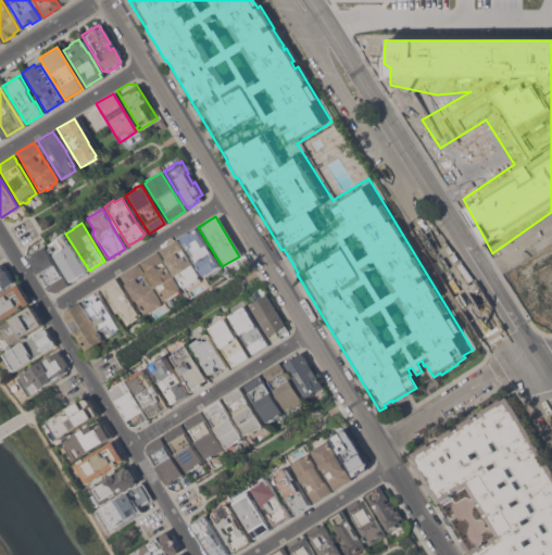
[(218,267),(202,277),(178,238),(195,228),(196,229),(218,267)]
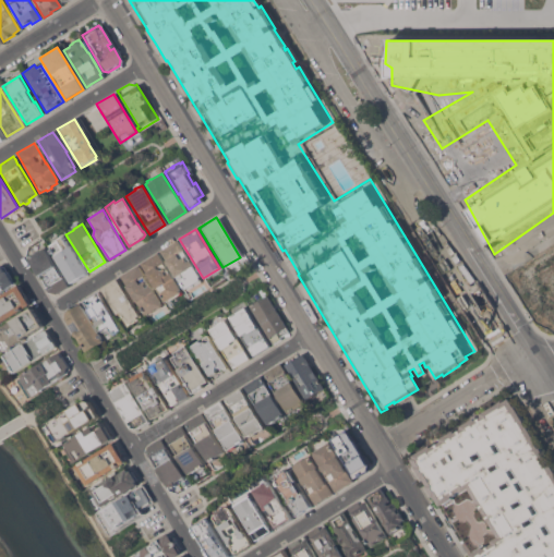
[(85,274),(69,283),(52,256),(51,257),(45,246),(56,240),(55,239),(60,235),(67,245),(68,244),(85,274)]
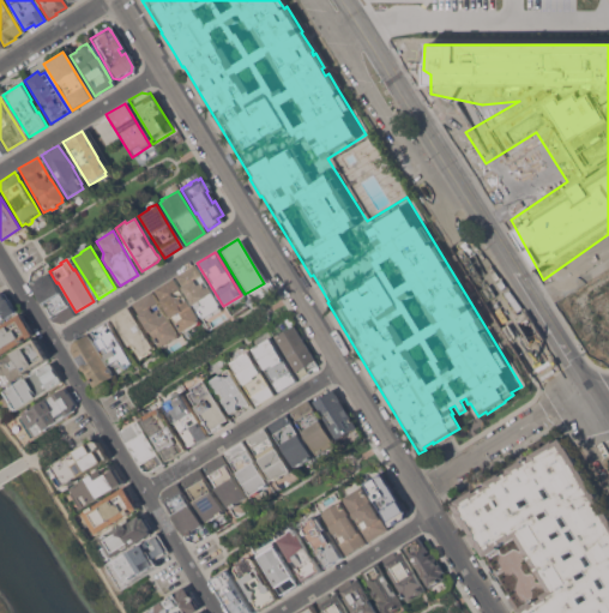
[(206,287),(207,287),(211,293),(217,305),(216,306),(217,308),(200,319),(182,289),(181,289),(174,276),(193,265),(194,266),(206,287)]
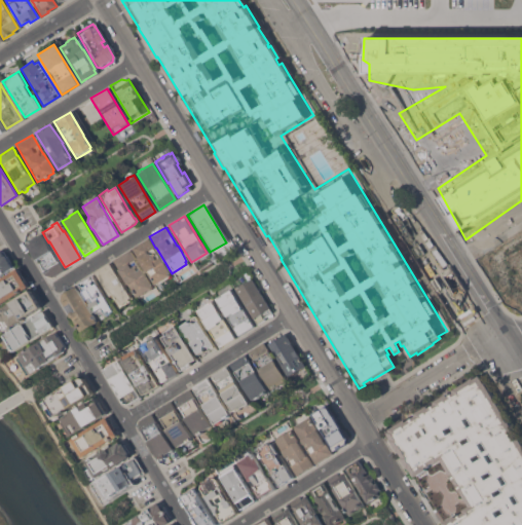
[(43,275),(24,244),(40,233),(50,252),(56,262),(57,262),(62,270),(50,277),(43,275)]
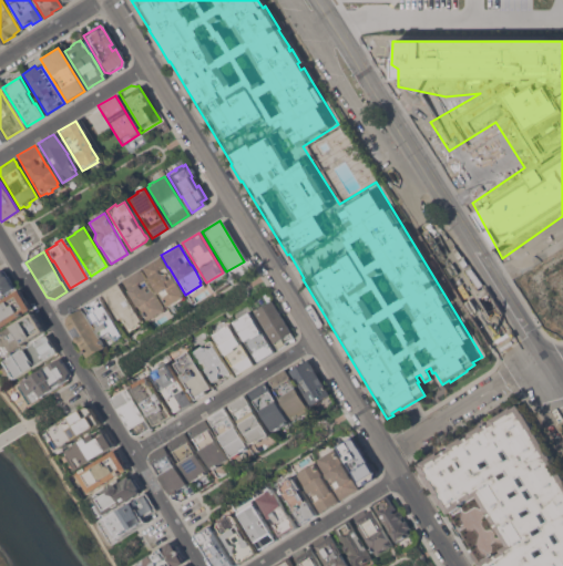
[(171,278),(181,295),(180,296),(181,298),(180,299),(180,300),(167,308),(166,307),(165,308),(160,299),(147,277),(146,278),(141,268),(159,257),(171,278)]
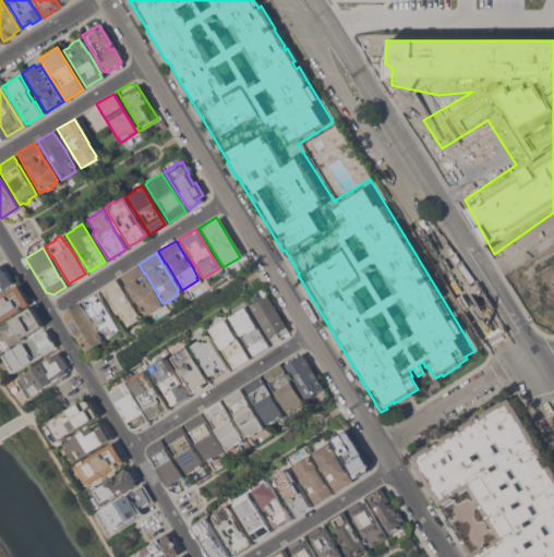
[(158,302),(157,303),(159,305),(143,316),(118,277),(135,266),(158,302)]
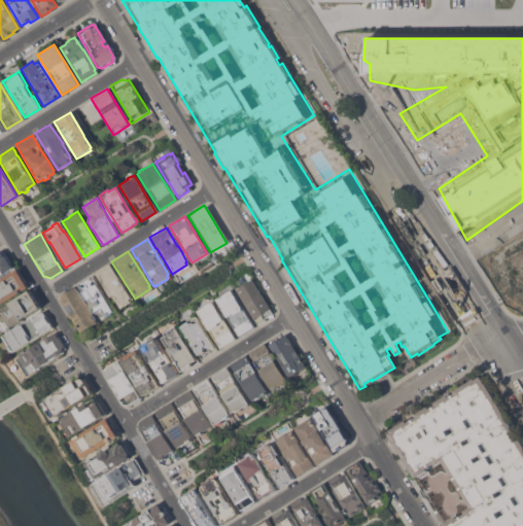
[(0,254),(2,257),(4,255),(11,269),(0,276),(0,254)]
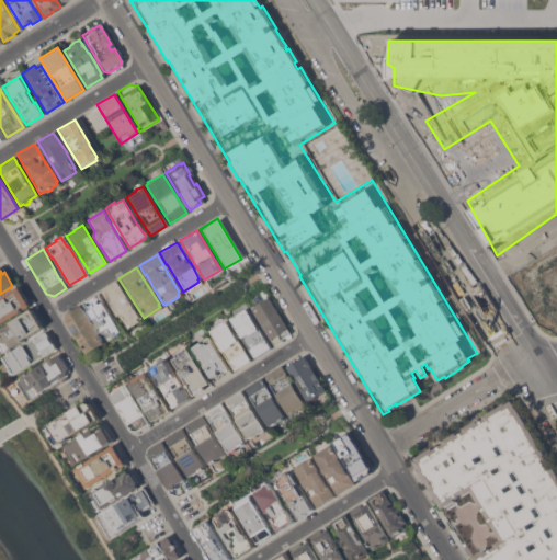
[(139,318),(136,319),(138,322),(125,330),(116,317),(100,290),(116,281),(139,318)]
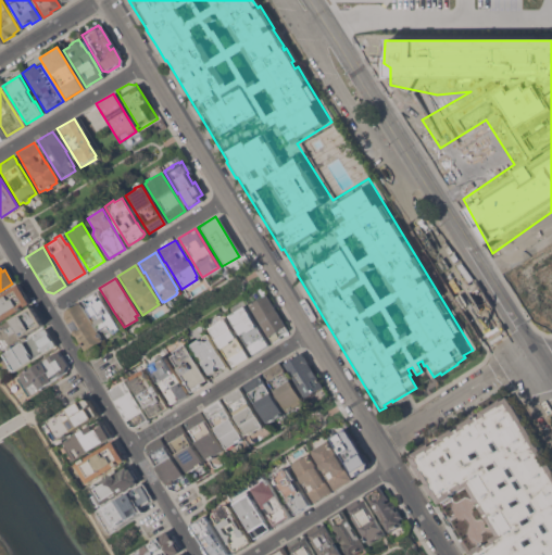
[(0,294),(16,285),(28,304),(0,322),(0,294)]
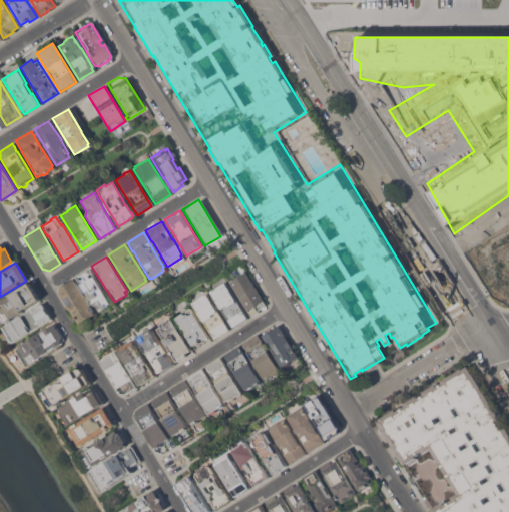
[(73,277),(87,268),(92,277),(93,277),(109,304),(102,309),(91,306),(73,277)]
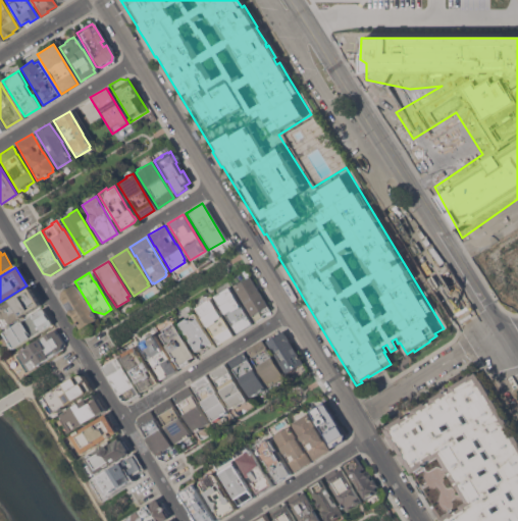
[(265,307),(267,310),(260,315),(261,317),(253,322),(230,288),(232,287),(231,285),(236,283),(236,284),(248,277),(265,307)]
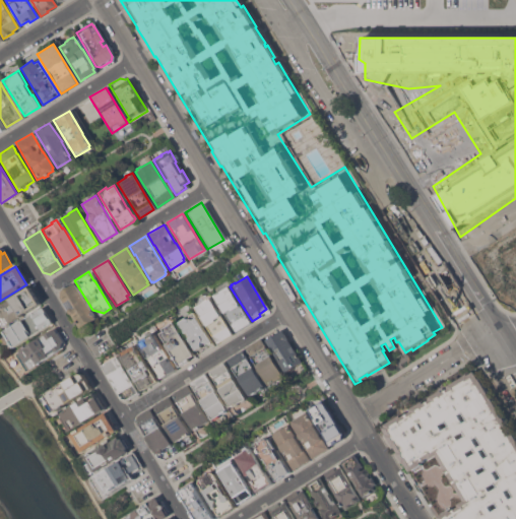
[(71,283),(93,319),(77,329),(57,297),(59,292),(71,283)]
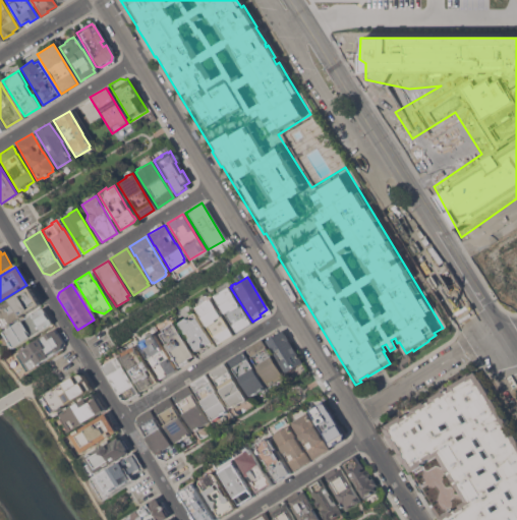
[(249,324),(234,333),(212,296),(227,287),(249,324)]
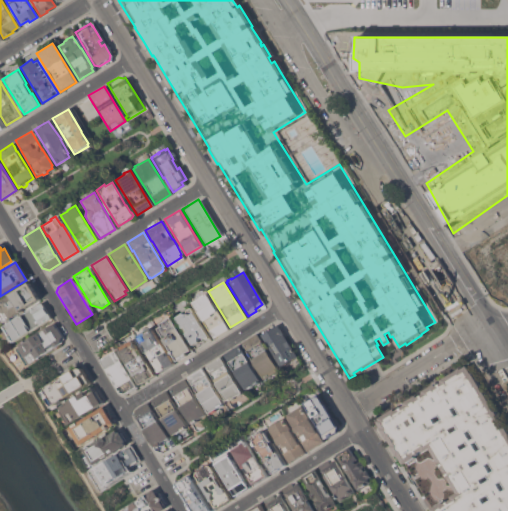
[(1,322),(0,320),(0,300),(28,283),(38,300),(1,322)]
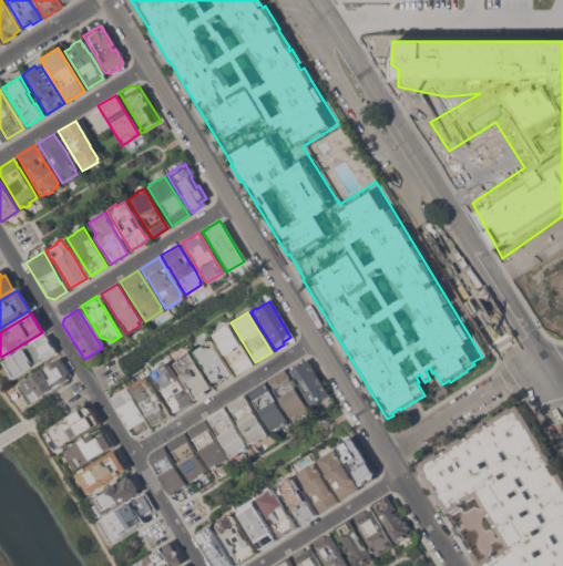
[(252,366),(235,376),(211,336),(227,325),(252,366)]
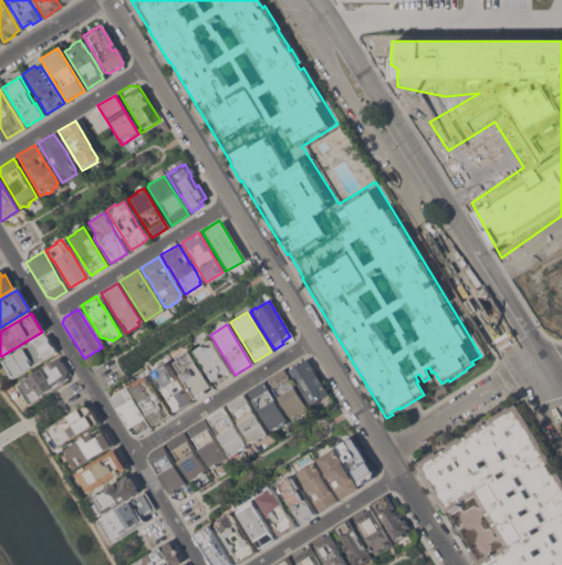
[(13,378),(2,361),(44,335),(54,353),(13,378)]
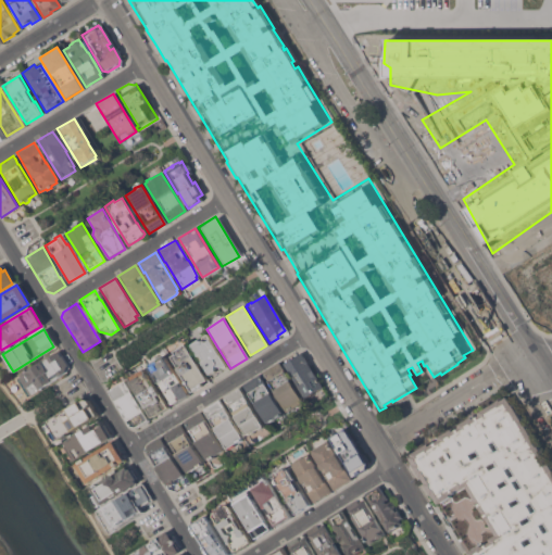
[(204,333),(226,370),(210,380),(188,343),(195,340),(199,341),(200,337),(204,333)]
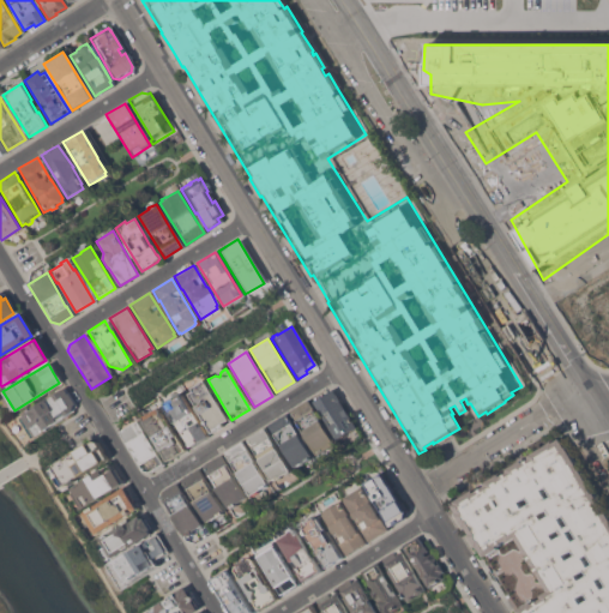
[(228,421),(222,426),(222,427),(210,434),(194,408),(187,395),(187,394),(186,392),(190,390),(190,389),(203,380),(228,421)]
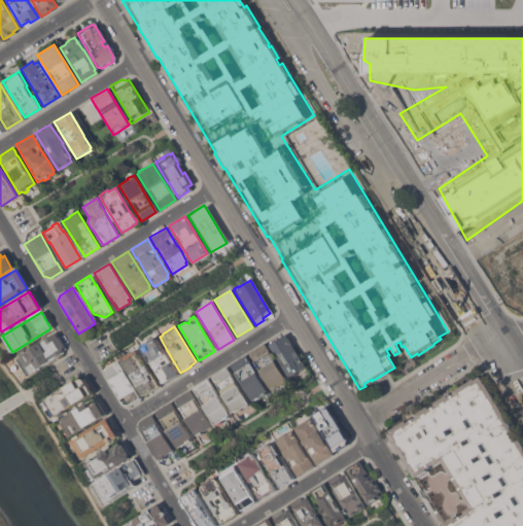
[(37,367),(38,370),(27,376),(14,357),(54,332),(57,338),(63,346),(60,353),(37,367)]
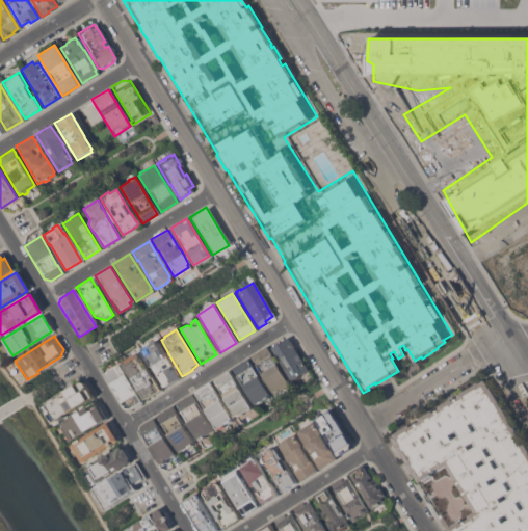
[(290,381),(269,348),(286,338),(288,342),(289,342),(293,347),(292,348),(307,371),(290,381)]
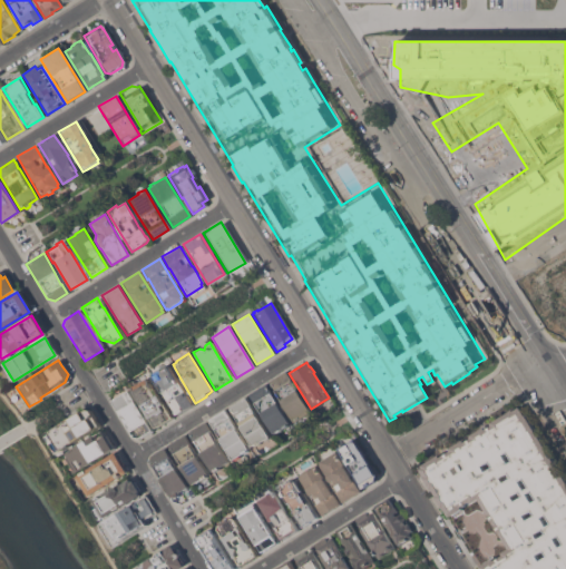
[(178,384),(192,405),(175,415),(152,376),(154,375),(153,374),(167,365),(178,384)]
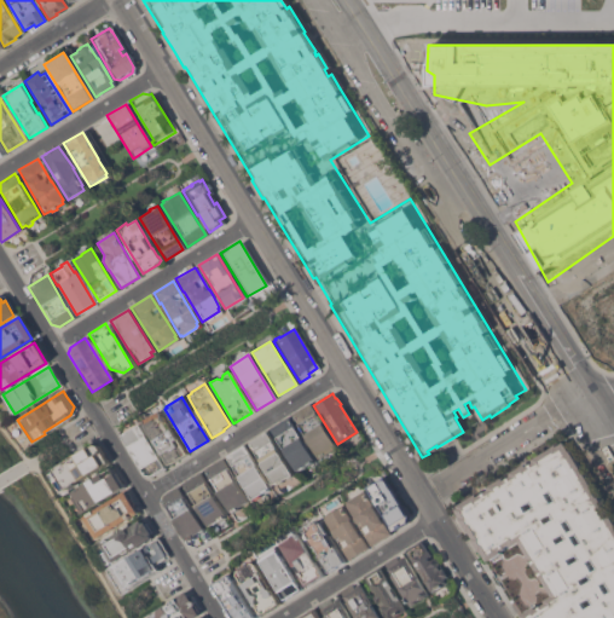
[(335,448),(317,460),(289,415),(307,403),(335,448)]
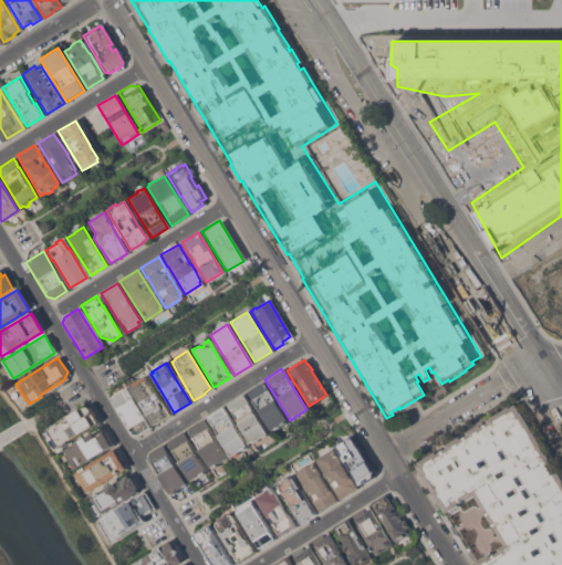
[(153,426),(129,385),(145,375),(153,388),(154,387),(170,416),(153,426)]
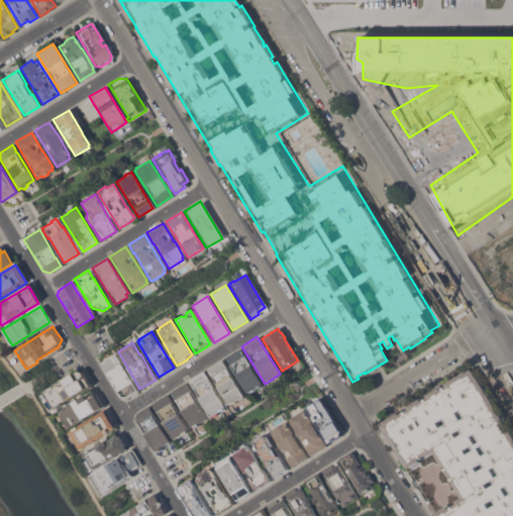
[(261,384),(259,385),(260,387),(254,389),(254,388),(245,394),(223,358),(238,348),(261,384)]
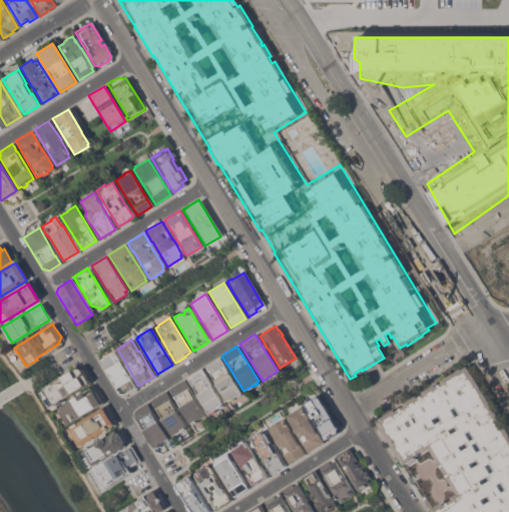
[(118,394),(98,361),(114,352),(136,388),(124,395),(118,394)]
